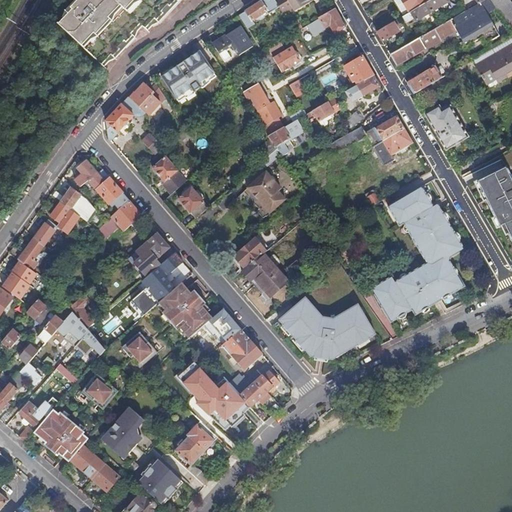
[(78,0),(70,8),(72,10),(59,25),(82,47),(102,66),(111,56),(113,58),(120,50),(118,48),(124,42),(126,44),(133,36),(131,34),(140,25),(145,30),(155,20),(157,21),(163,14),(162,12),(168,6),(169,7),(176,0),(78,0)]
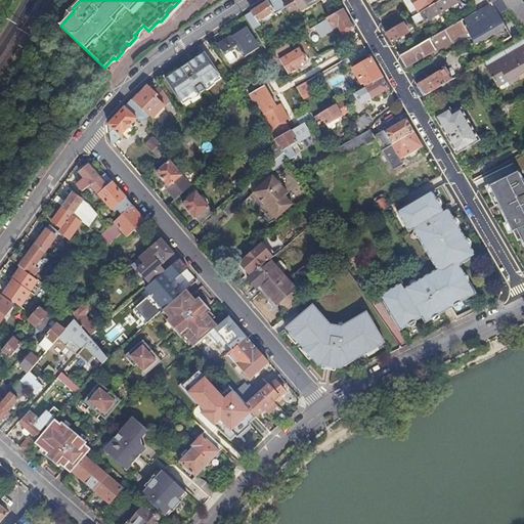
[(277,0),(274,2),(273,0),(270,0),(246,16),(258,34),(261,32),(259,29),(261,28),(258,23),(273,12),(275,15),(286,8),(281,1),(280,0),(277,0)]
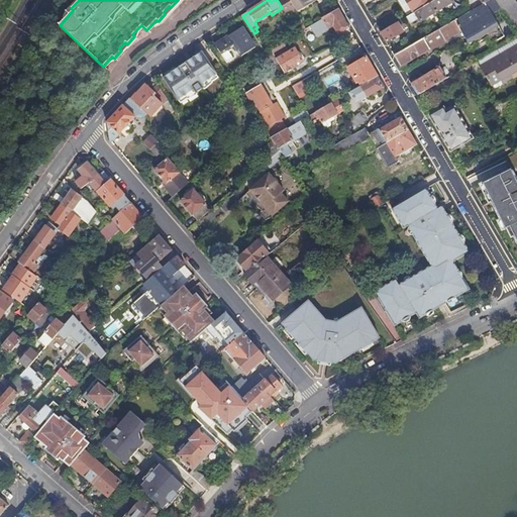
[(280,0),(278,1),(282,8),(286,15),(297,9),(299,12),(316,2),(315,0),(280,0)]
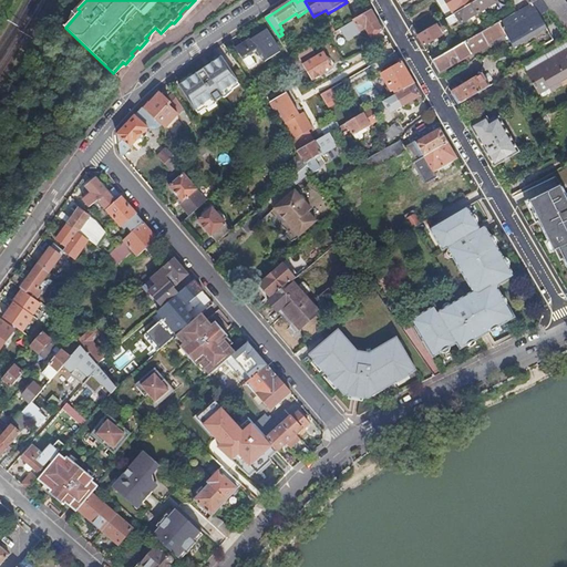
[(542,0),(536,0),(529,4),(433,62),(440,74),(488,45),(488,43),(505,33),(512,44),(516,42),(521,50),(535,41),(539,48),(554,40),(539,14),(548,9),(542,0)]
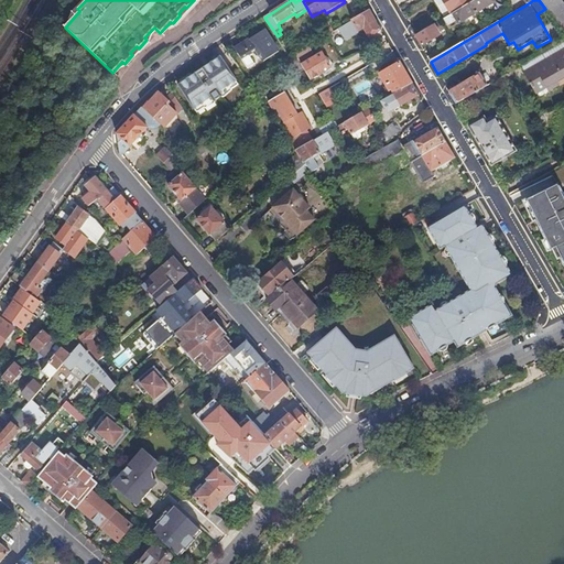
[(434,0),(434,1),(444,18),(451,14),(442,0),(434,0)]
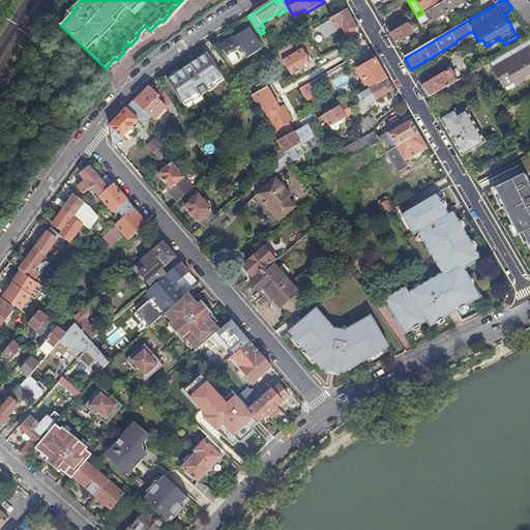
[(415,0),(423,13),(424,15),(447,0),(415,0)]
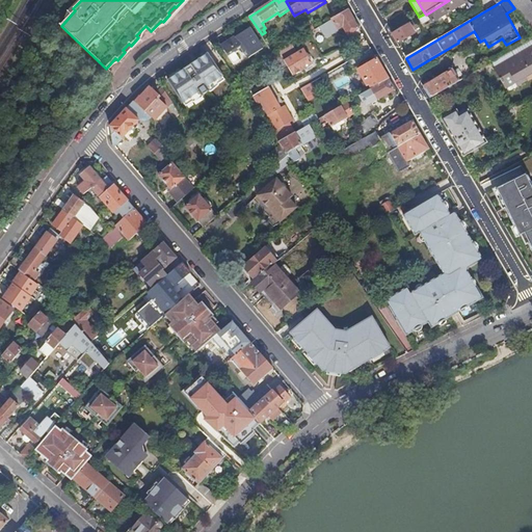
[(464,0),(449,0),(426,15),(418,19),(424,28),(433,23),(467,3),(464,0)]
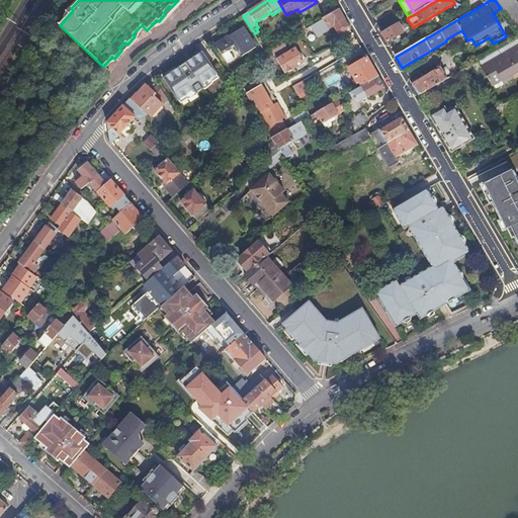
[(495,0),(501,8),(511,21),(517,29),(517,5),(514,0),(495,0)]
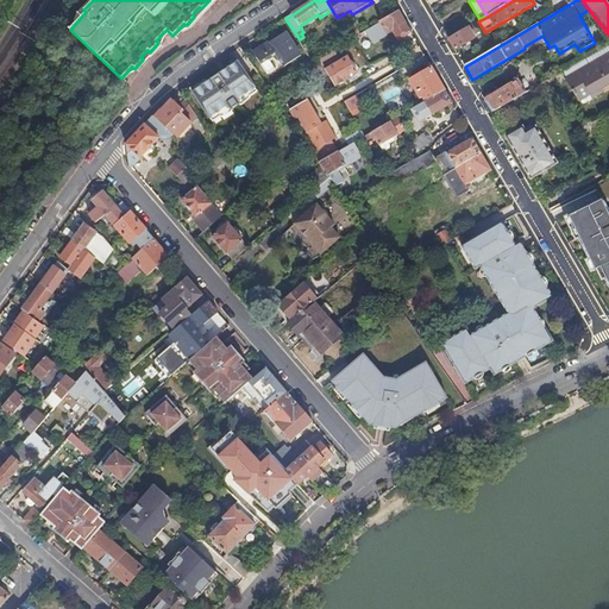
[(399,12),(375,26),(359,36),(363,41),(372,36),(384,30),(387,35),(393,31),(395,35),(399,32),(402,39),(412,33),(399,12)]
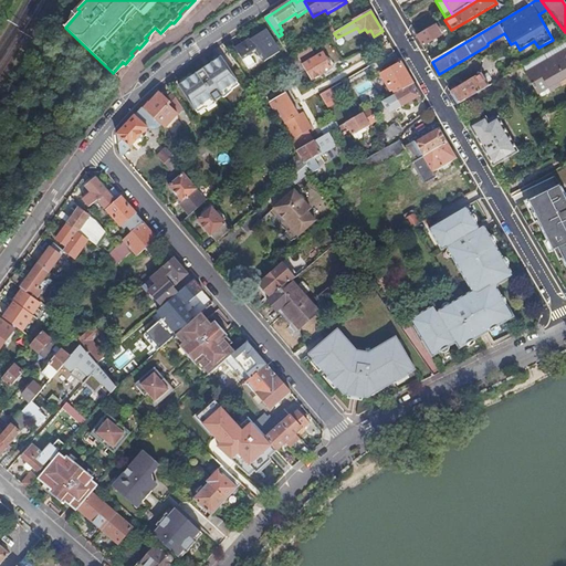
[(442,37),(436,25),(417,37),(423,48),(442,37)]
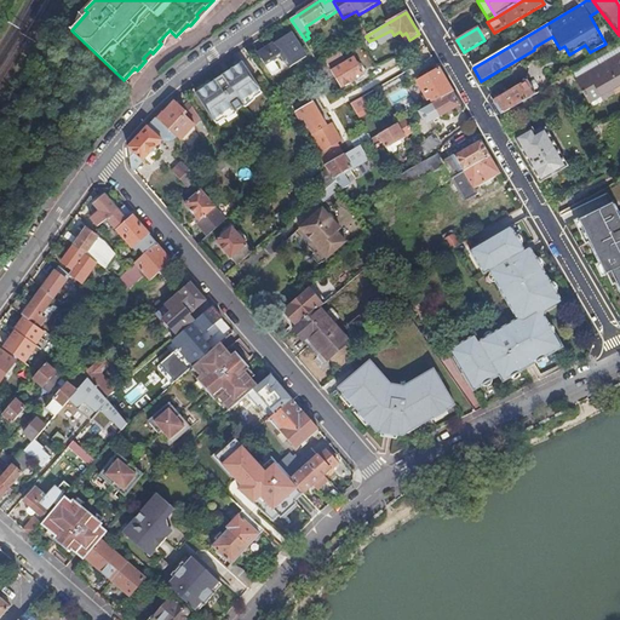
[(292,34),(259,55),(273,76),(281,72),(274,61),(282,56),(291,69),(308,58),(292,34)]
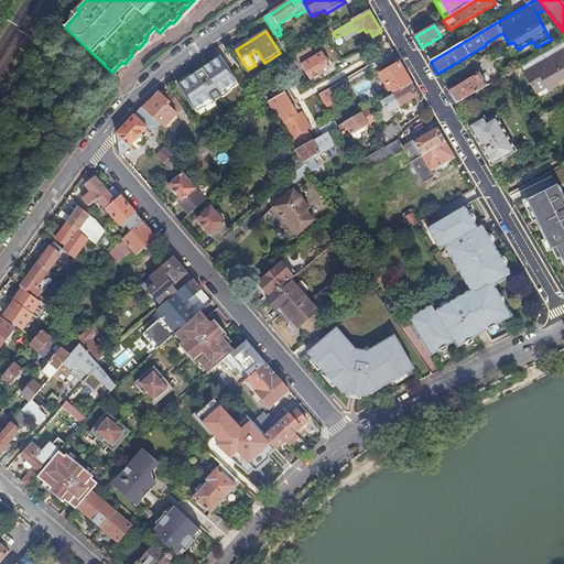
[(563,40),(541,54),(545,62),(524,73),(524,74),(530,84),(532,89),(533,88),(540,99),(550,93),(549,90),(557,86),(555,82),(563,76),(563,40)]
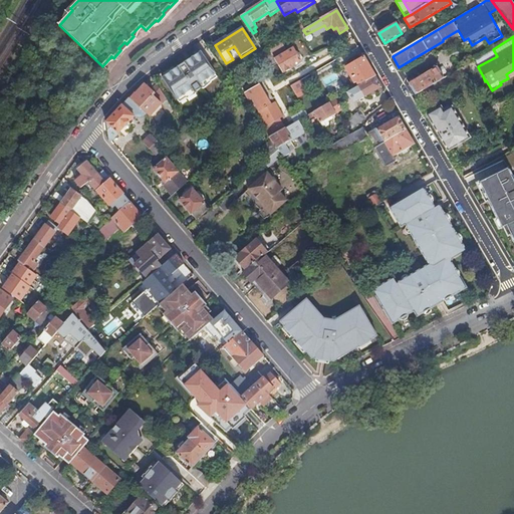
[(285,48),(281,42),(269,49),(273,56),(285,48)]
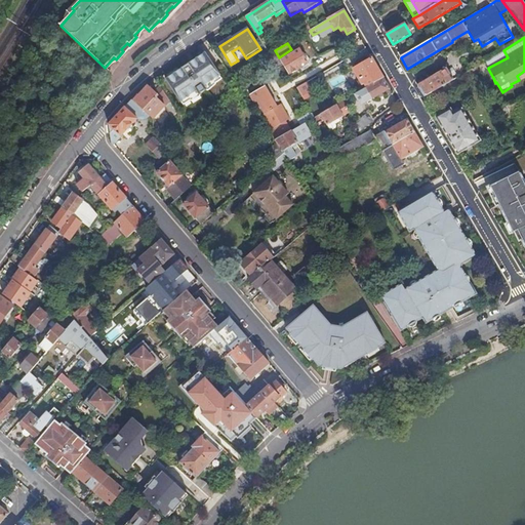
[(300,49),(281,61),(284,66),(289,75),(296,71),(298,74),(300,72),(299,70),(309,64),(300,49)]
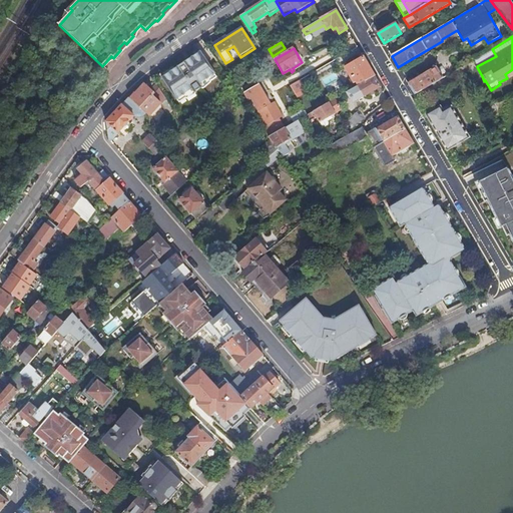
[(262,54),(270,68),(278,64),(275,59),(273,56),(269,49),(265,52),(262,54)]
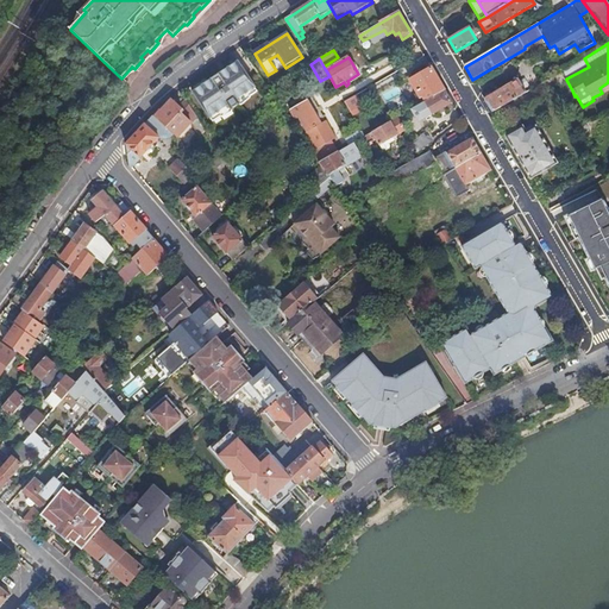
[(589,67),(584,58),(564,70),(563,71),(566,79),(589,67)]
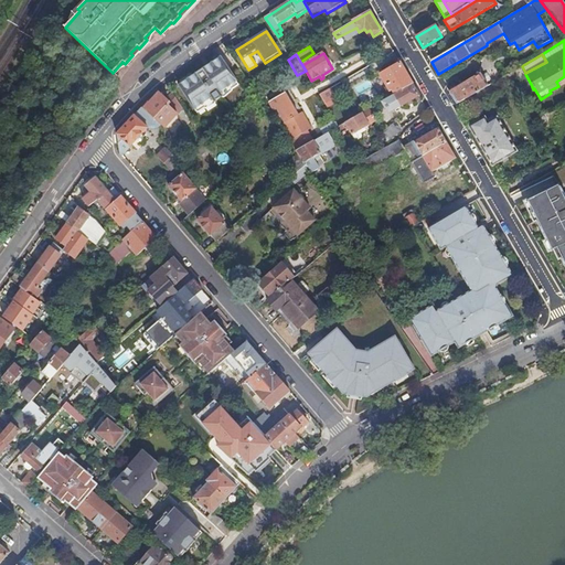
[(199,76),(198,75),(180,87),(195,110),(213,98),(215,103),(223,97),(221,94),(237,82),(222,59),(204,71),(204,72),(202,72),(200,73),(200,75),(199,76)]
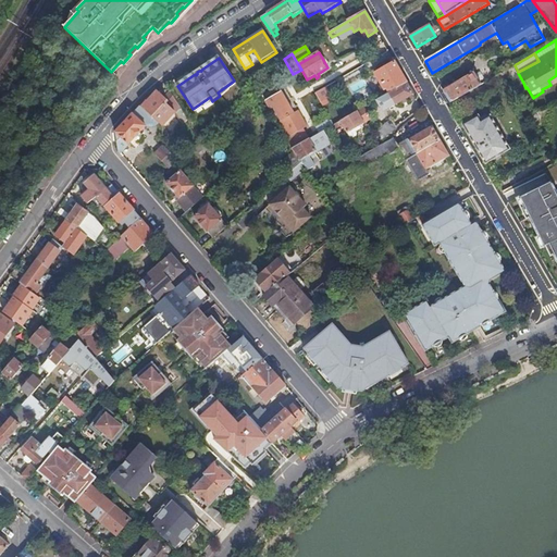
[(395,62),(375,74),(385,91),(388,89),(391,94),(408,84),(395,62)]
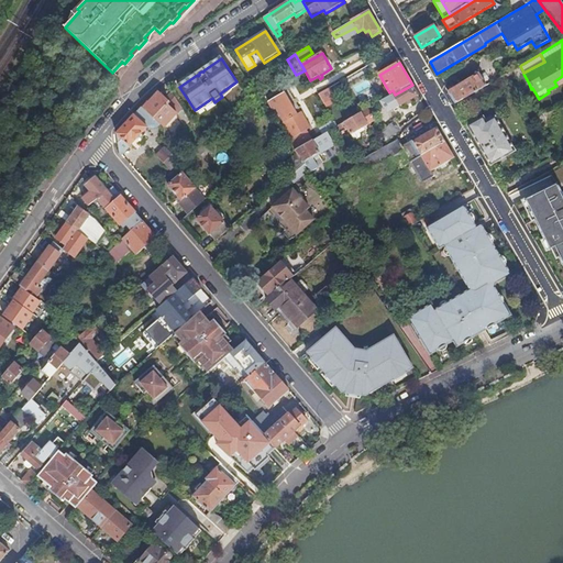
[(486,86),(479,75),(448,92),(455,105),(486,86)]
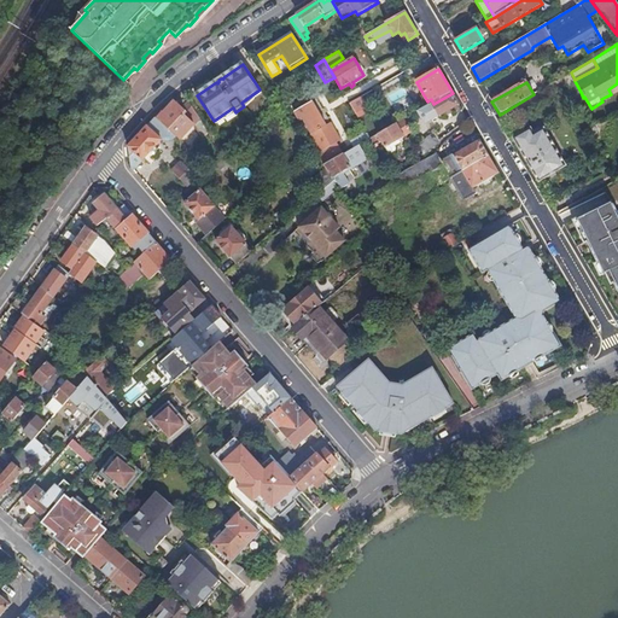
[(453,93),(433,104),(427,106),(430,110),(433,108),(438,117),(460,105),(453,93)]
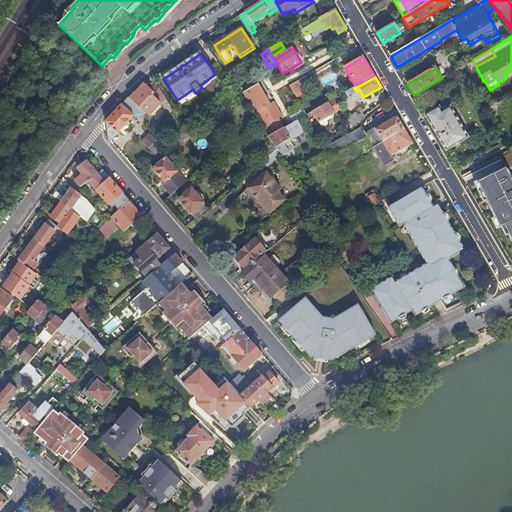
[(301,81),(290,86),(295,95),(305,89),(301,81)]
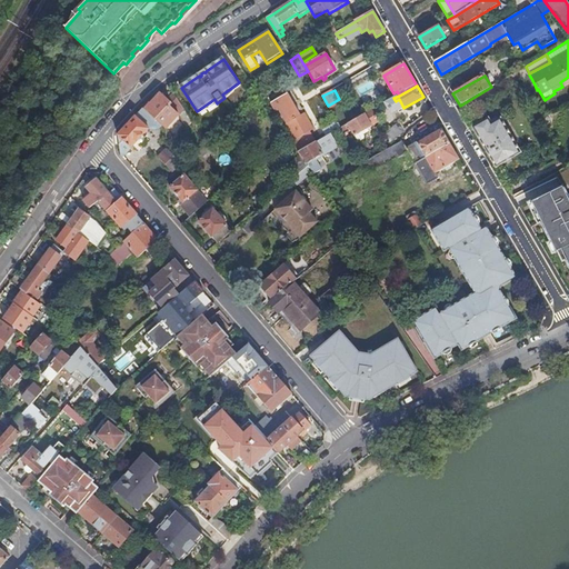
[(150,106),(146,110),(167,130),(180,117),(171,108),(173,106),(169,101),(161,95),(151,106),(150,106)]
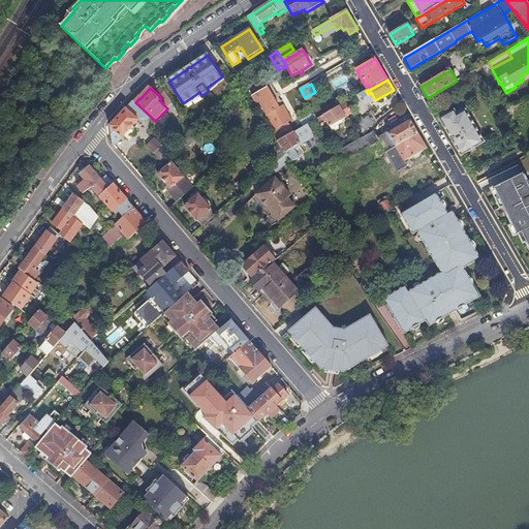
[(163,89),(157,94),(161,98),(159,100),(167,109),(173,103),(163,89)]
